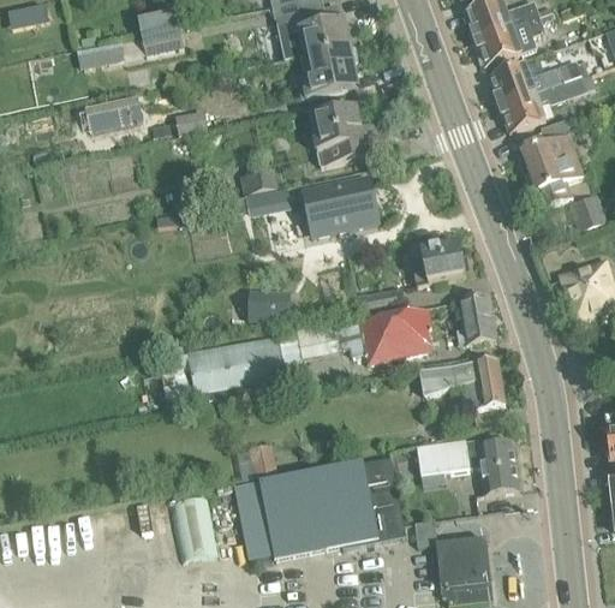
[(495,0),(484,5),(465,11),(472,29),(470,29),(473,39),(494,31),(538,16),(533,1),(506,10),(502,0),(495,0)]
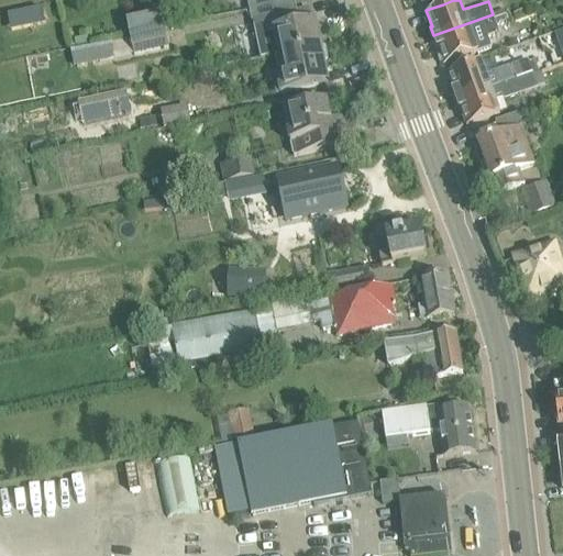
[(261,54),(279,49),(299,46),(320,42),(315,18),(311,18),(310,3),(253,14),(261,54)]
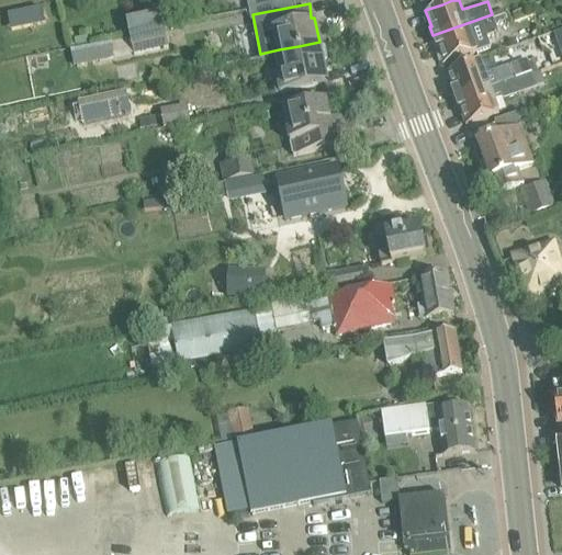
[(132,30),(164,23),(160,9),(128,15),(132,30)]
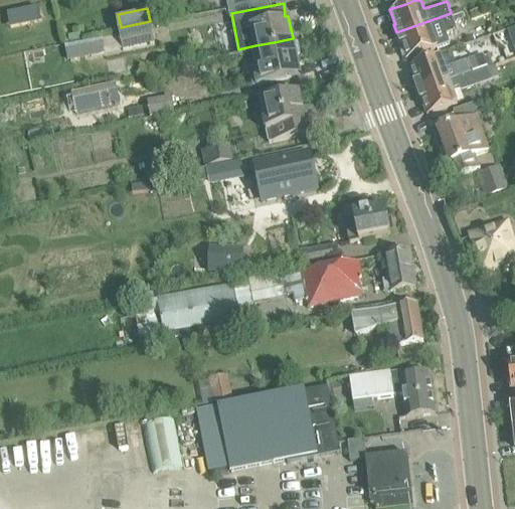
[(451,13),(413,26),(396,32),(399,40),(400,40),(406,54),(437,43),(433,33),(456,26),(451,13)]
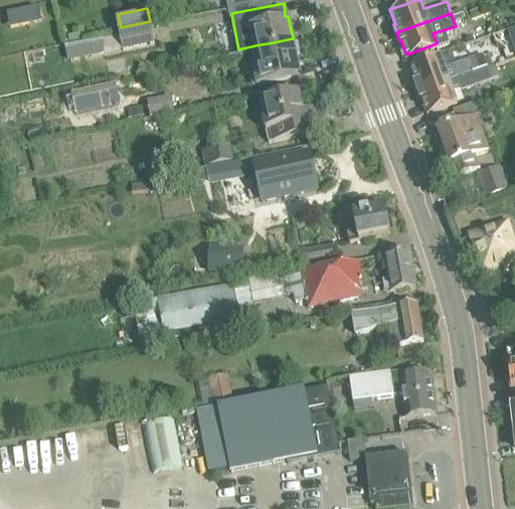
[(121,27),(125,45),(154,39),(150,21),(121,27)]
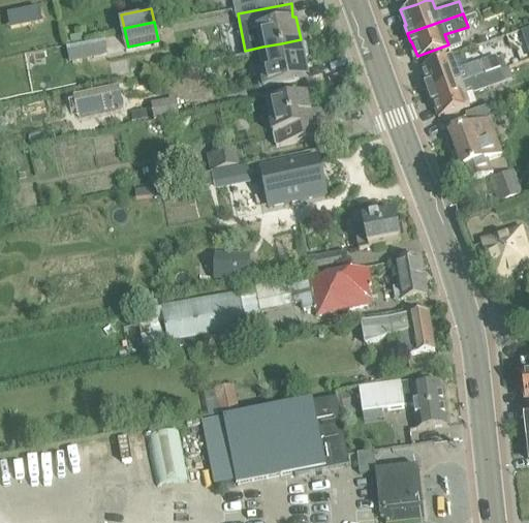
[(106,47),(104,35),(66,42),(69,58),(107,51),(106,47)]
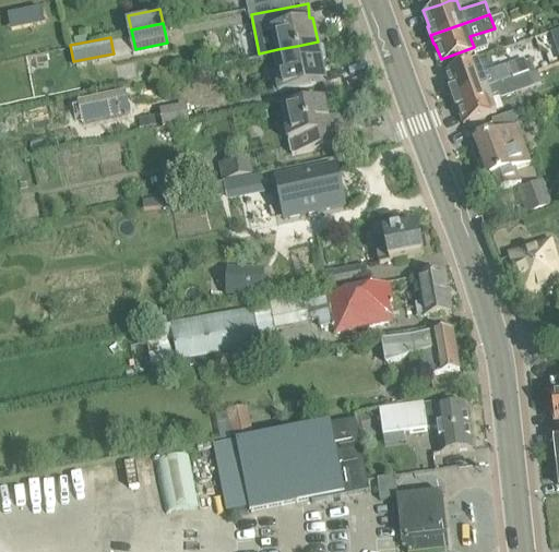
[(318,42),(297,46),(277,49),(282,70),(276,72),(281,90),(322,81),(318,67),(322,66),(318,42)]
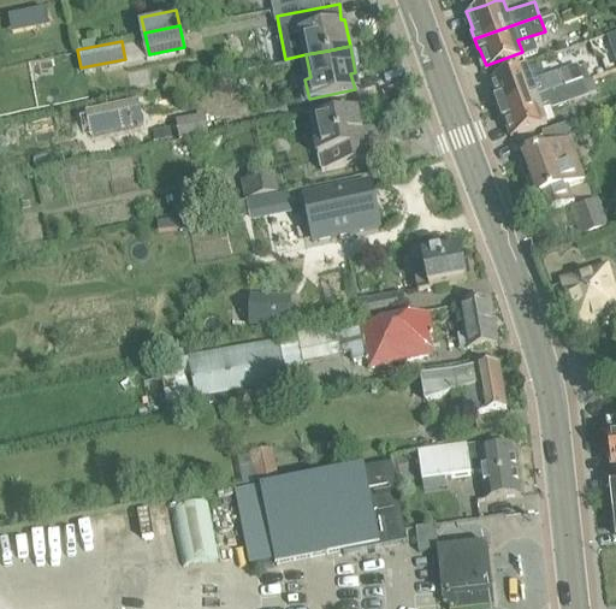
[(526,65),(490,77),(497,95),(495,96),(498,106),(581,75),(578,63),(531,76),(526,65)]
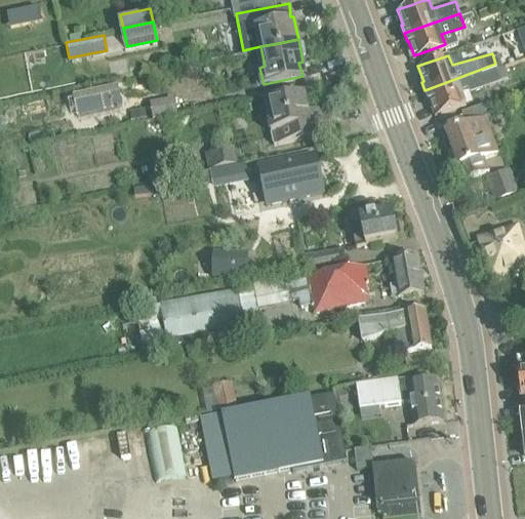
[(500,78),(495,64),(425,90),(428,98),(429,97),(435,113),(466,102),(461,91),(500,78)]
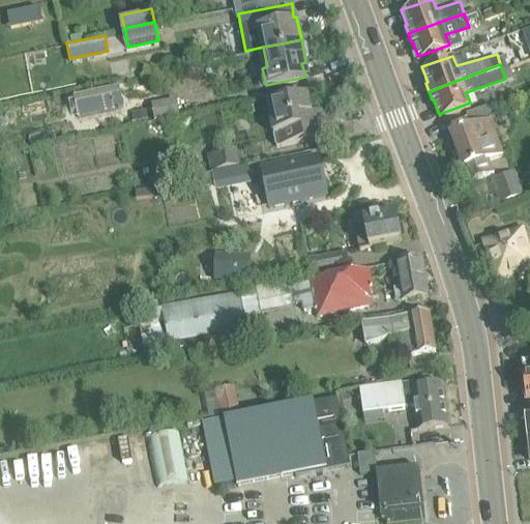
[(306,93),(300,94),(266,102),(275,144),(325,132),(321,107),(310,109),(306,93)]
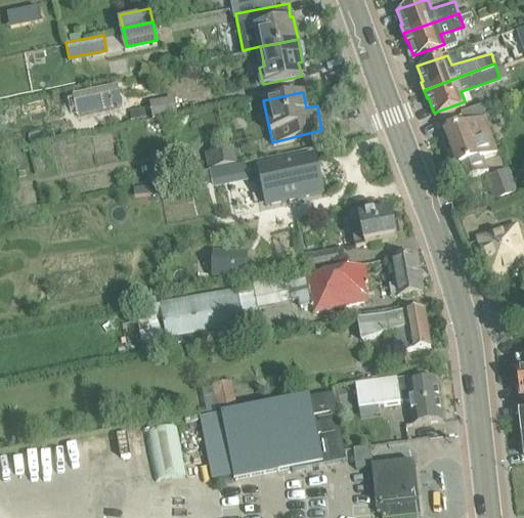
[(176,111),(174,94),(149,98),(153,115),(176,111)]
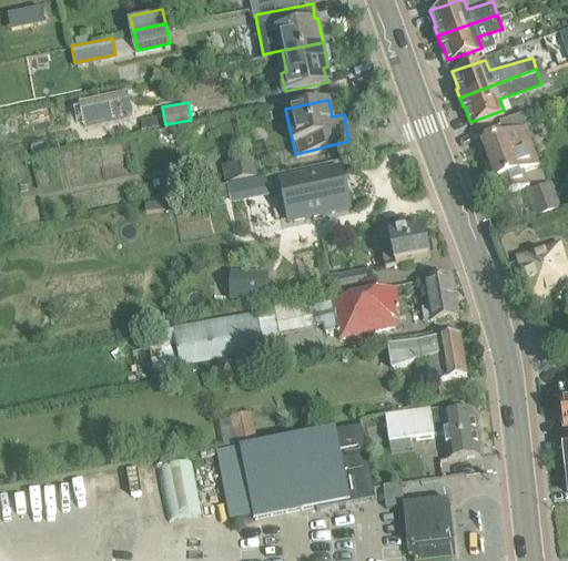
[(490,177),(495,175),(501,192),(529,182),(525,167),(539,162),(526,125),(531,123),(527,108),(499,116),(501,131),(482,139),(489,160),(485,161),(490,177)]
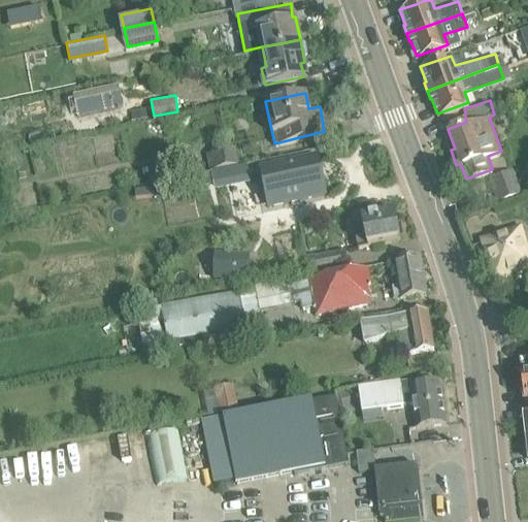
[(132,109),(133,119),(146,116),(145,106),(132,109)]
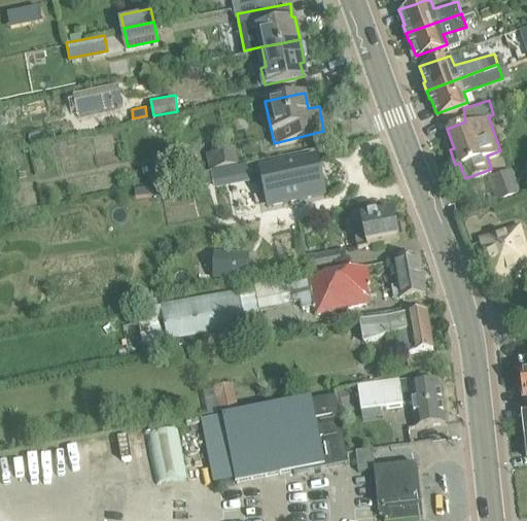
[(213,166),(237,160),(234,144),(209,150),(213,166)]
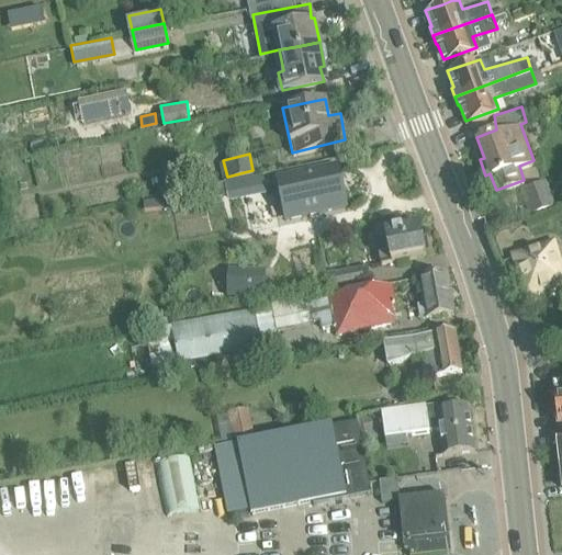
[(287,214),(345,202),(336,163),(278,176),(287,214)]
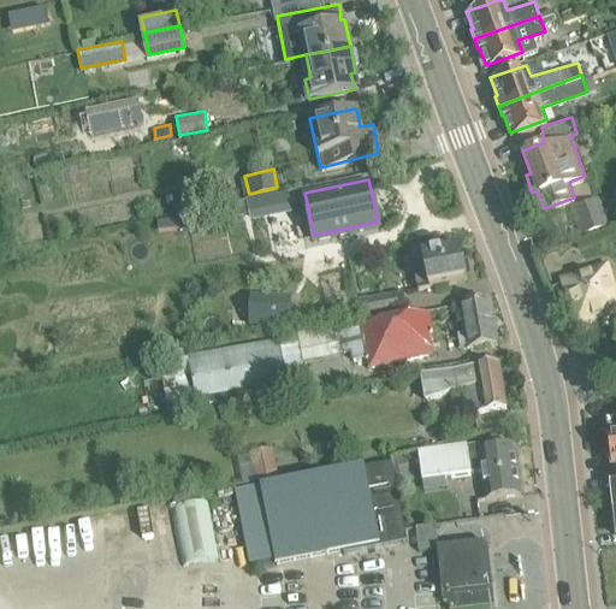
[(600,195),(574,205),(584,230),(610,220),(600,195)]
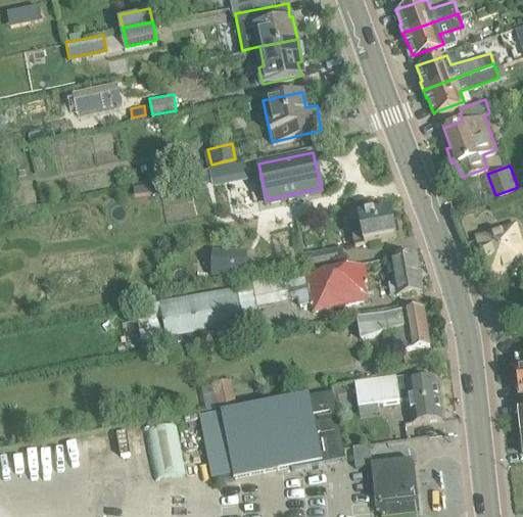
[(207,168),(191,171),(194,184),(210,181),(207,168)]
